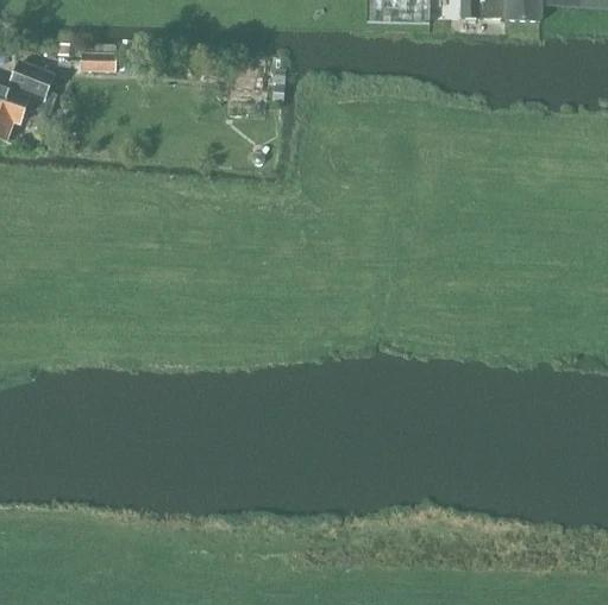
[(370,0),(369,23),(433,24),(433,0),(370,0)]
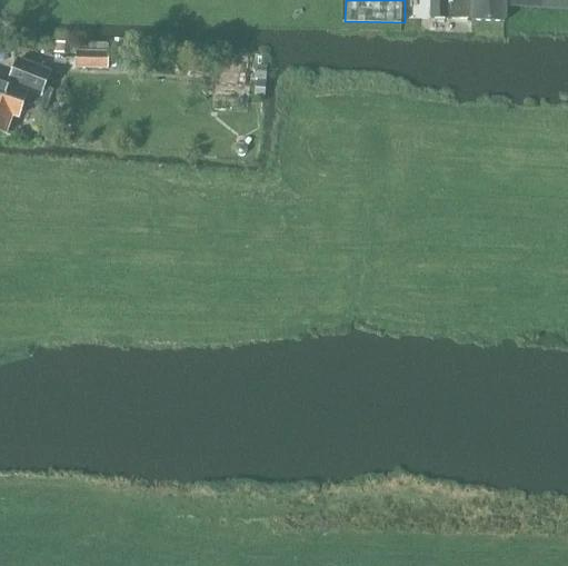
[(472,17),(472,6),(472,0),(431,0),(431,17),(472,17)]
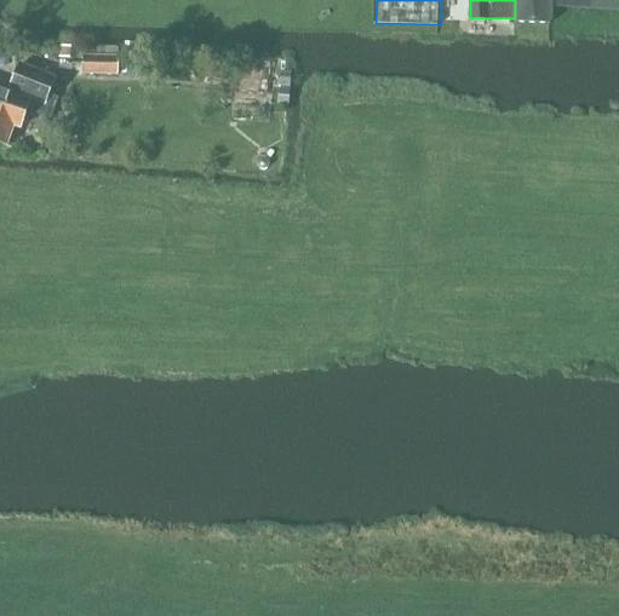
[(549,21),(549,6),(549,0),(515,0),(515,6),(515,18),(515,19),(549,21)]
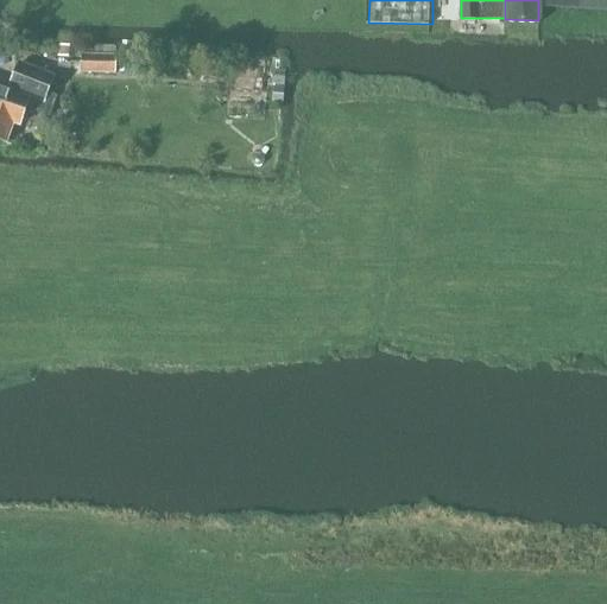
[(538,0),(538,6),(606,10),(606,0),(538,0)]
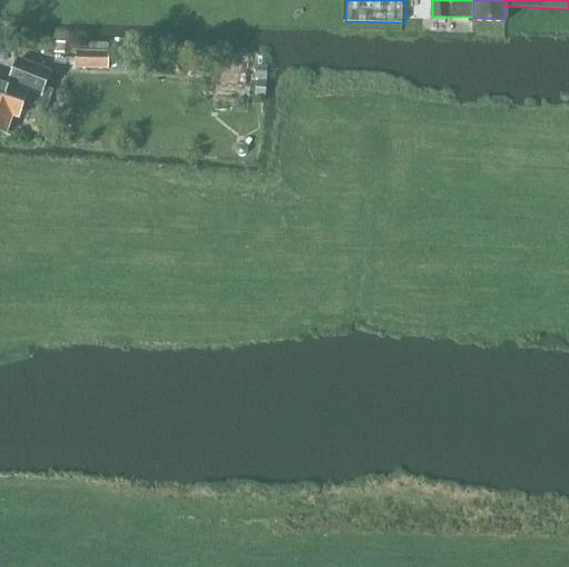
[(109,67),(109,50),(78,49),(78,67),(109,67)]
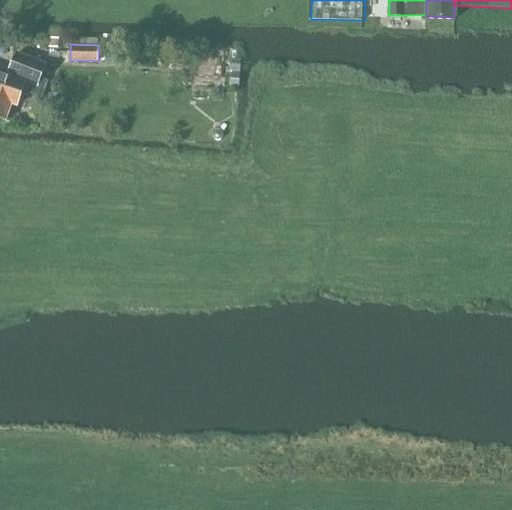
[(196,72),(195,83),(221,85),(222,74),(221,74),(221,61),(223,61),(223,53),(198,50),(197,60),(196,60),(196,70),(196,72)]
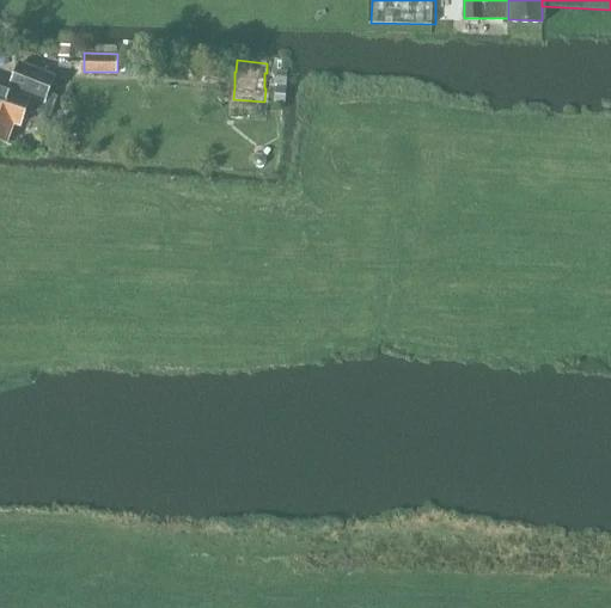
[(46,99),(50,86),(62,91),(67,80),(55,75),(20,62),(11,85),(46,99)]
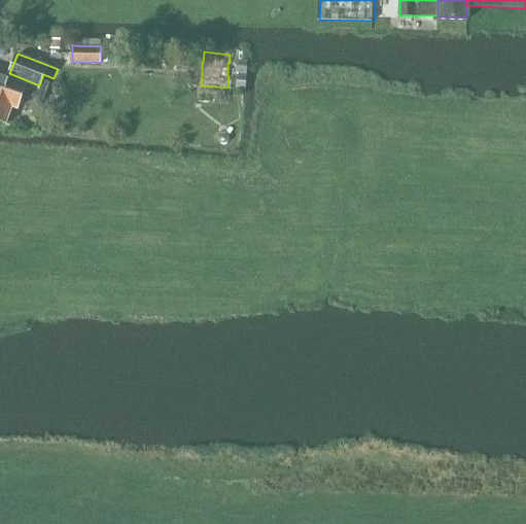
[(18,107),(26,84),(0,74),(0,118),(7,121),(13,105),(18,107)]
